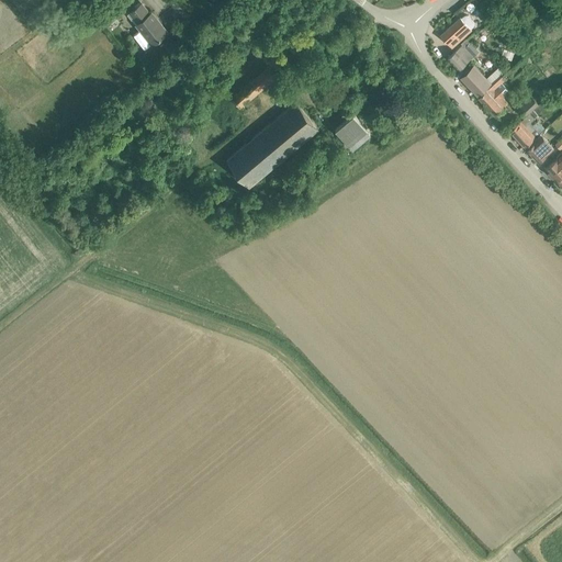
[(136,24),(153,45),(168,32),(152,12),(149,13),(142,3),(130,13),(138,23),(136,24)]
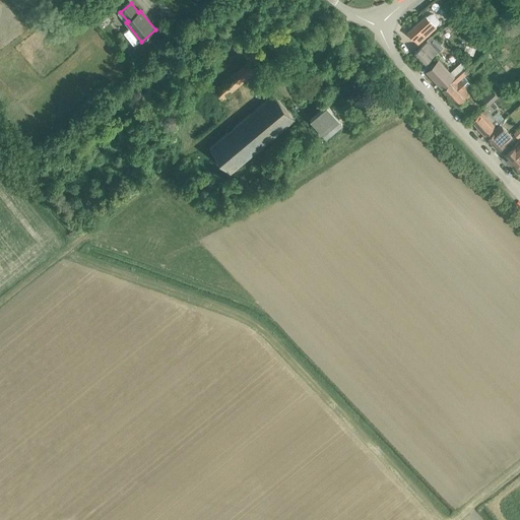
[(439,19),(435,14),(432,14),(430,15),(428,16),(427,15),(407,33),(418,45),(437,27),(436,25),(438,24),(439,22),(439,19)]
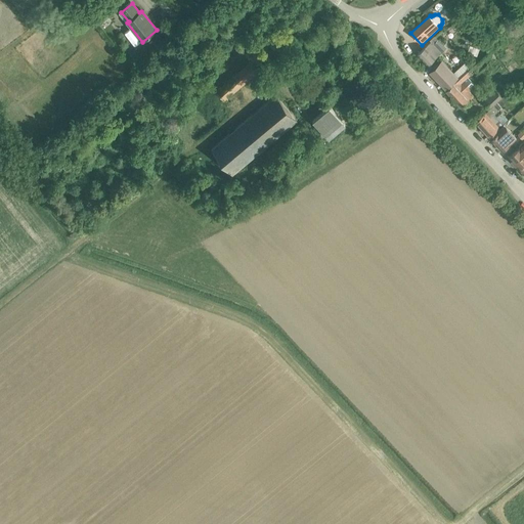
[(431,42),(418,54),(428,64),(446,48),(438,40),(443,35),(440,32),(435,36),(430,40),(431,42)]
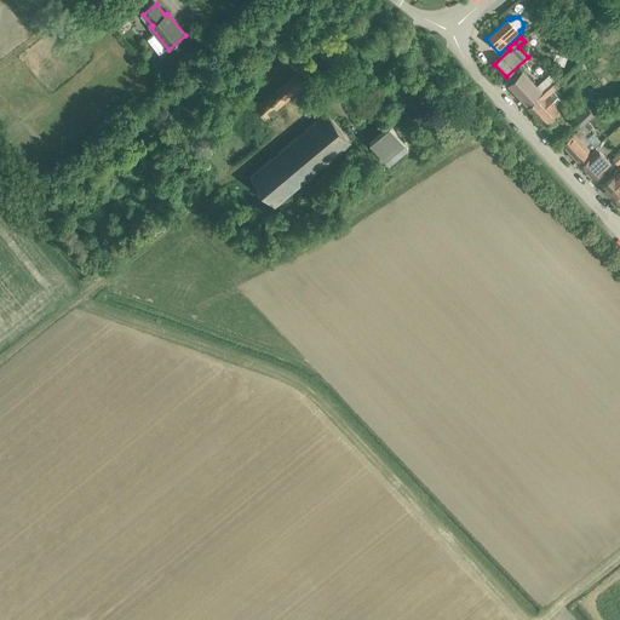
[(562,67),(567,58),(558,53),(554,63),(562,67)]
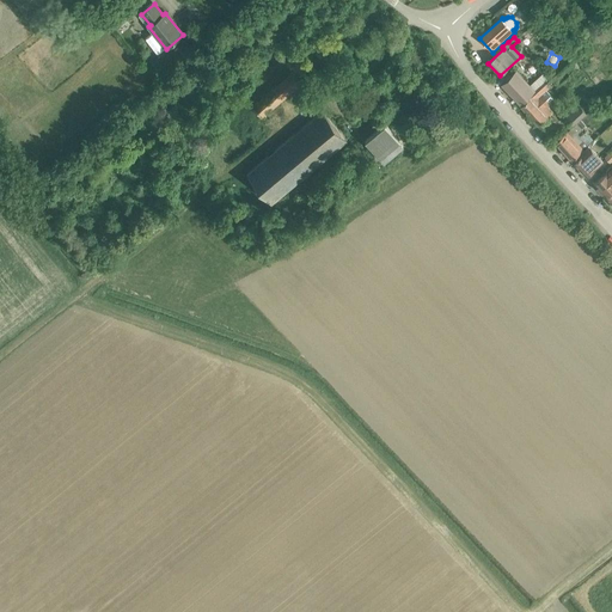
[(543,68),(532,78),(536,80),(546,72),(543,68)]
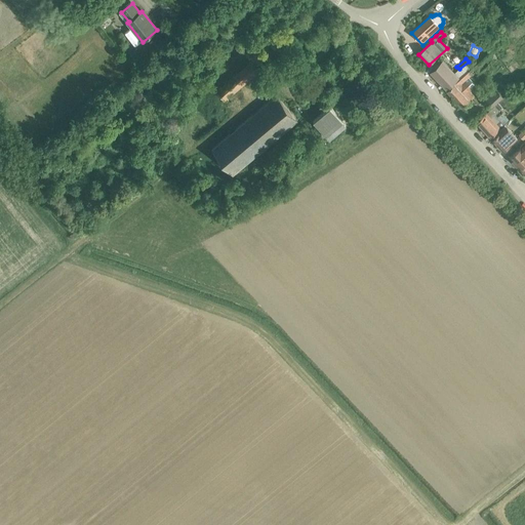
[(457,80),(458,81),(466,73),(470,70),(473,67),(470,63),(462,69),(459,71),(458,70),(454,74),(443,61),(431,72),(446,89),(457,80)]
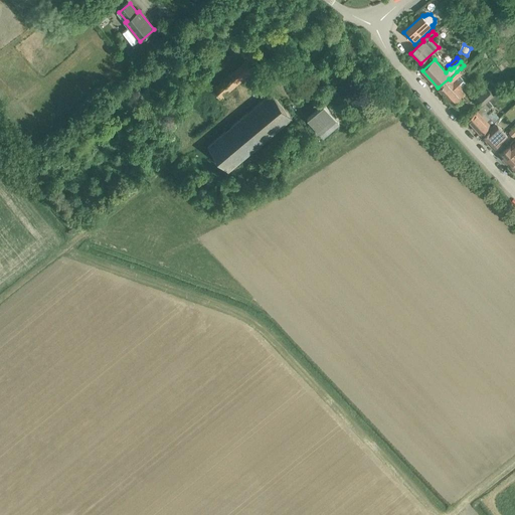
[(457,71),(450,79),(439,89),(454,106),(465,95),(461,90),(467,83),(460,75),(464,71),(463,71),(473,63),(471,59),(461,68),(457,71)]
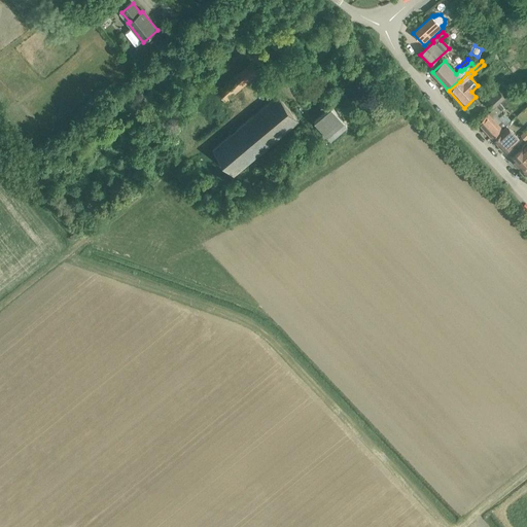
[(217,91),(225,101),(259,73),(251,63),(217,91)]
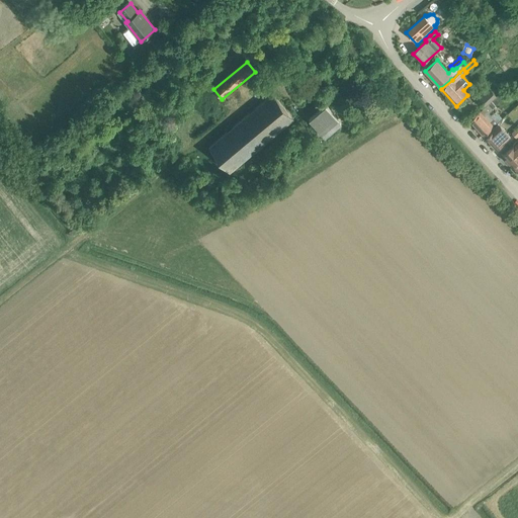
[(340,88),(351,99),(357,93),(345,82),(340,88)]
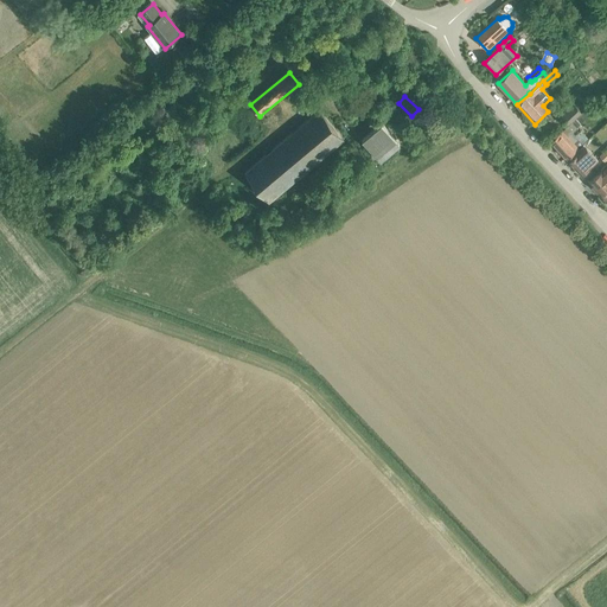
[(558,115),(561,117),(568,125),(583,112),(574,101),(558,115)]
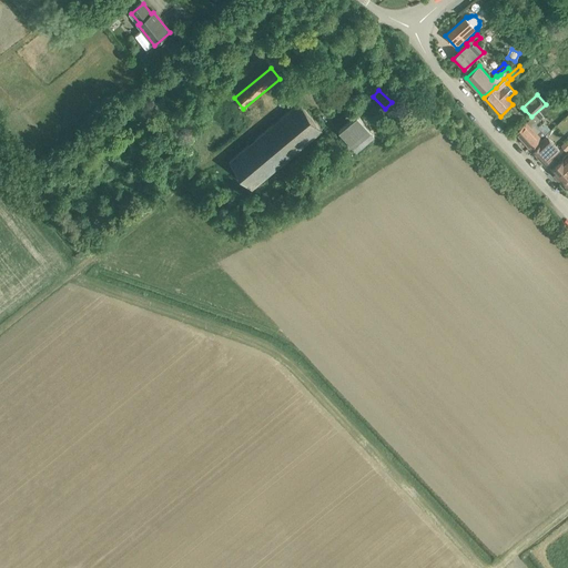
[(230,161),(252,189),(322,130),(300,102),(230,161)]
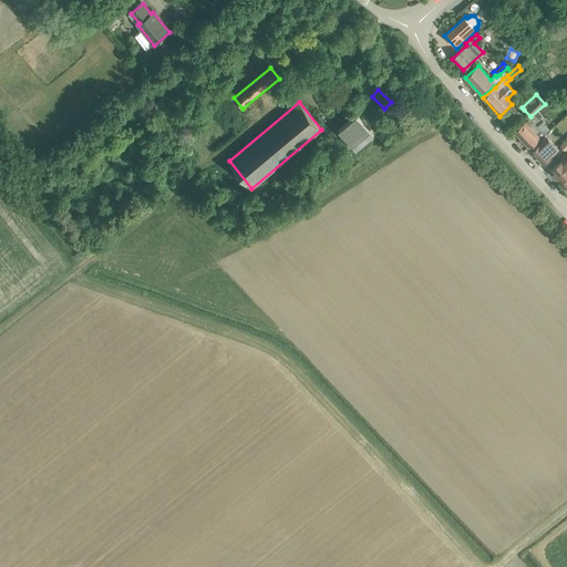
[(538,119),(542,116),(537,111),(514,132),(529,148),(545,134),(536,124),(539,120),(538,119)]
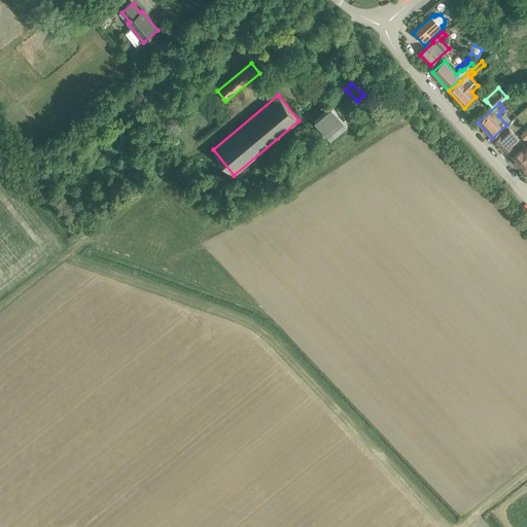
[(314,120),(330,140),(347,126),(331,107),(314,120)]
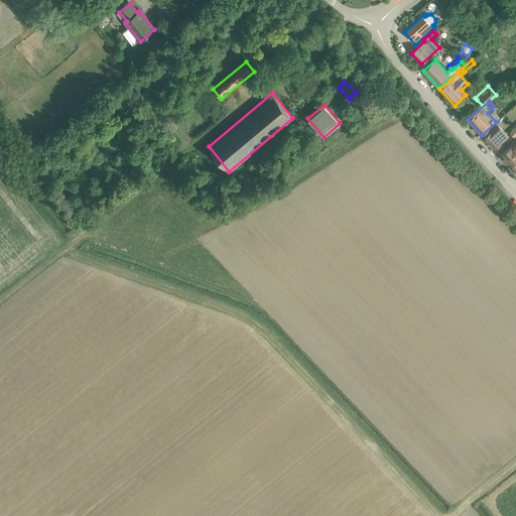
[(508,135),(498,125),(484,138),(494,149),(508,135)]
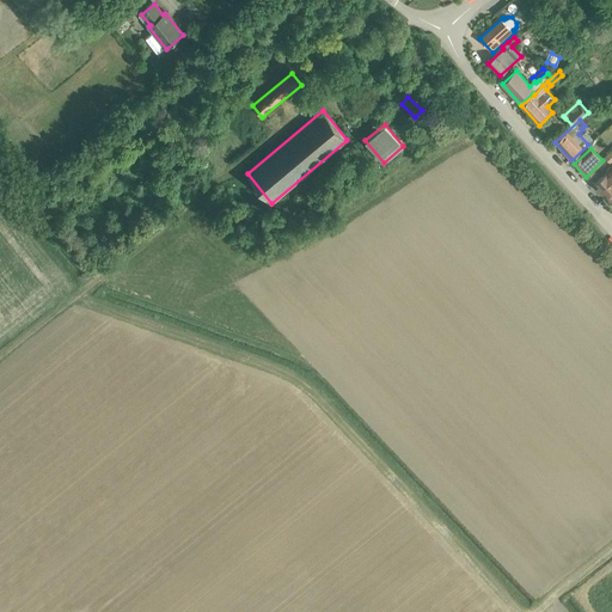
[(607,172),(594,184),(606,197),(611,191),(611,165),(611,166),(606,171),(607,172)]
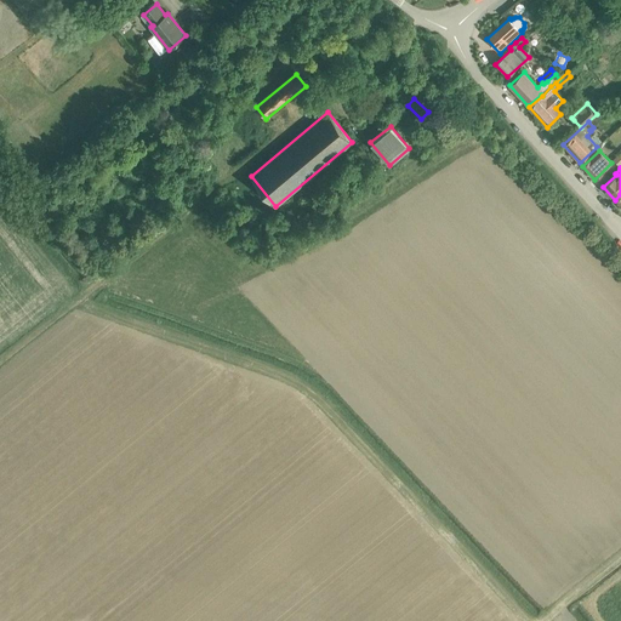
All buildings are outlined.
